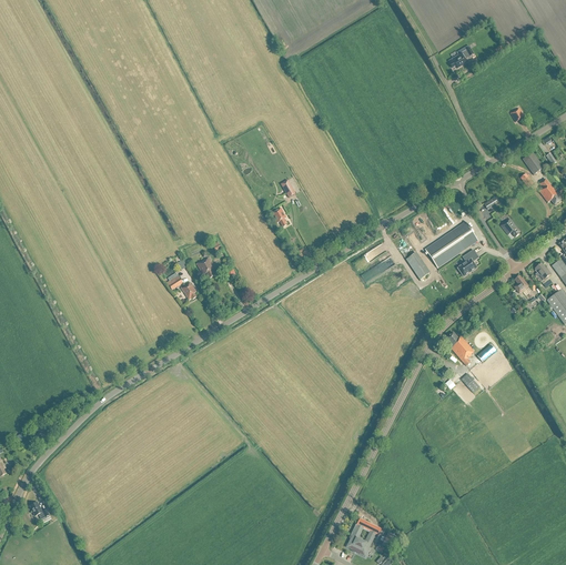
[(463,49),(467,54),(472,52),(467,46),(465,43),(454,50),(456,52),(446,59),(447,62),(450,67),(454,64),(455,67),(466,60),(460,51),(463,49)]
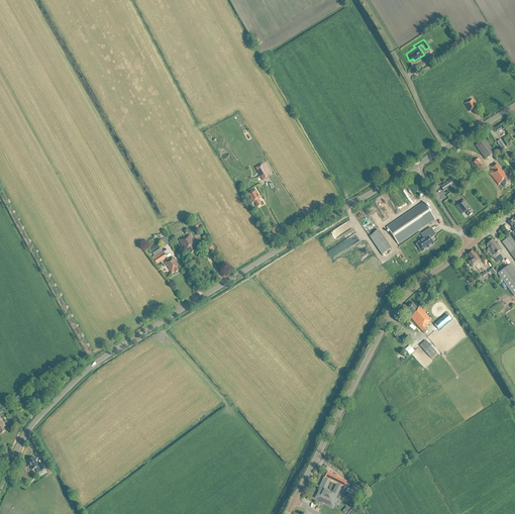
[(468,109),(475,105),(470,97),(462,101),(468,109)]
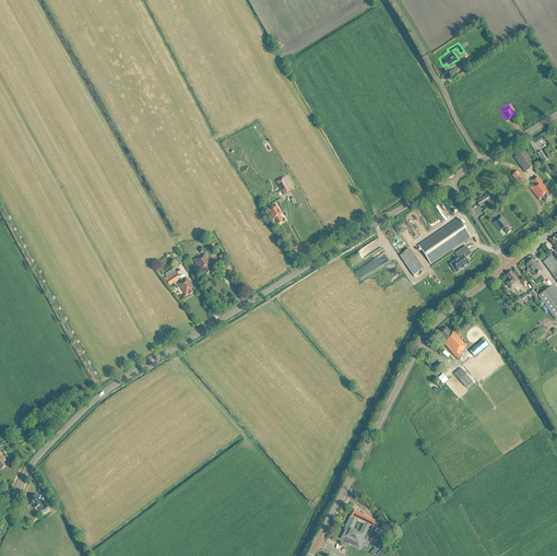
[(512,155),(522,169),(533,163),(522,148),(512,155)]
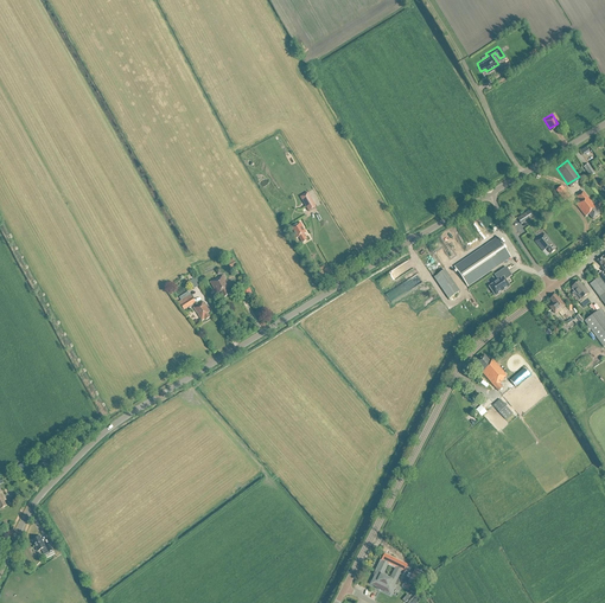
[(585,162),(581,166),(587,175),(592,172),(585,162)]
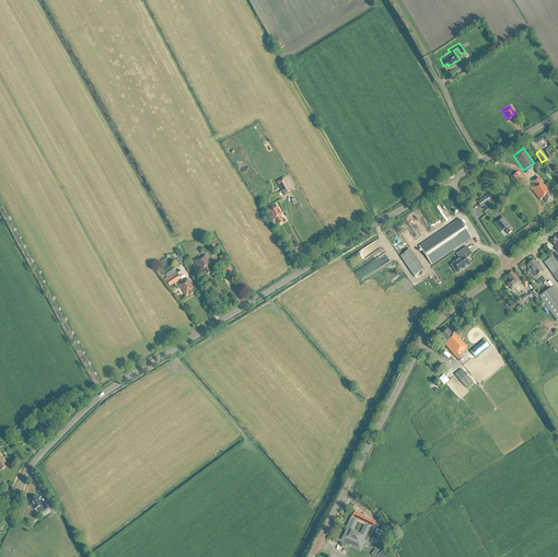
[(524,178),(516,169),(511,173),(519,183),(524,178)]
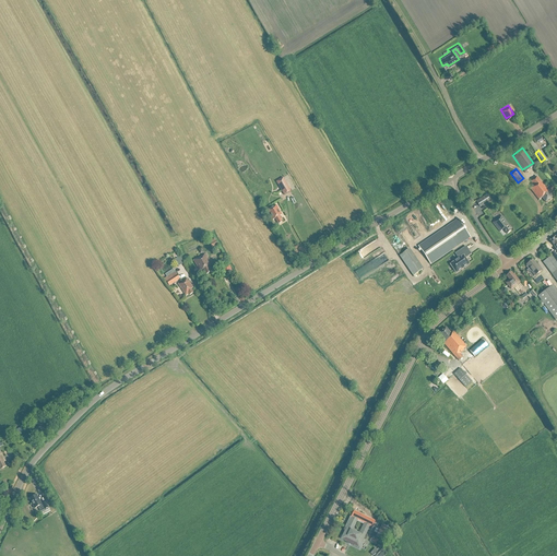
[(548,192),(545,188),(533,174),(532,174),(533,175),(528,179),(531,182),(528,186),(536,198),(540,196),(543,200),(549,194),(547,192),(548,192)]
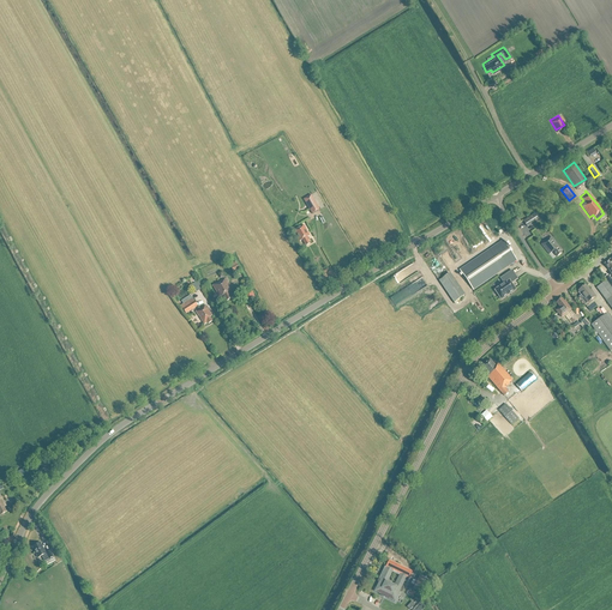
[(317,207),(309,192),(301,197),(310,211),(317,207)]
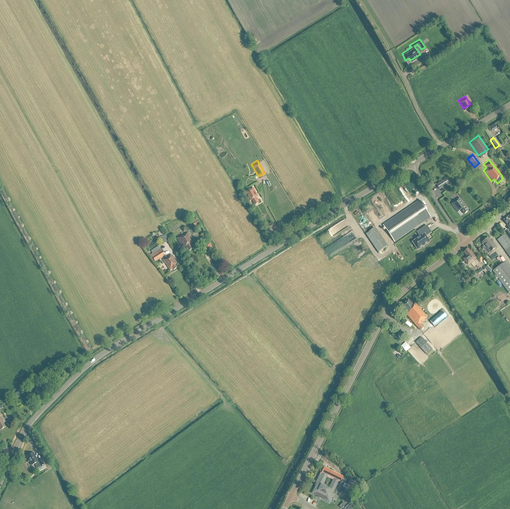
[(434,181),(437,186),(447,180),(444,175),(434,181)]
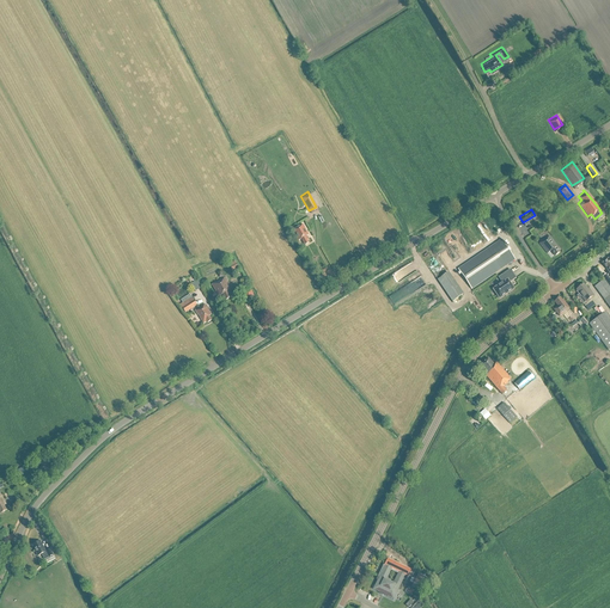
[(306,237),(304,233),(306,232),(299,221),(290,228),(296,238),(299,237),(302,241),(306,239),(305,238),(306,237)]
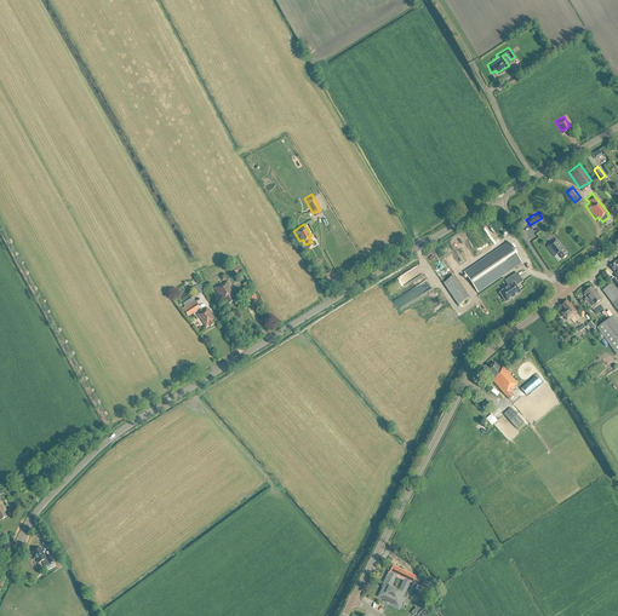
[(565,251),(554,236),(544,245),(551,254),(555,251),(560,257),(565,253),(564,252),(565,251)]
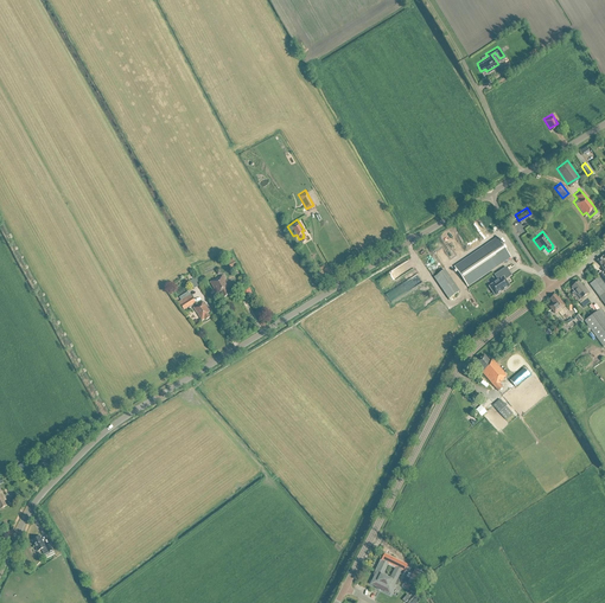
[(495,235),(452,264),(465,284),(498,262),(508,255),(495,235)]
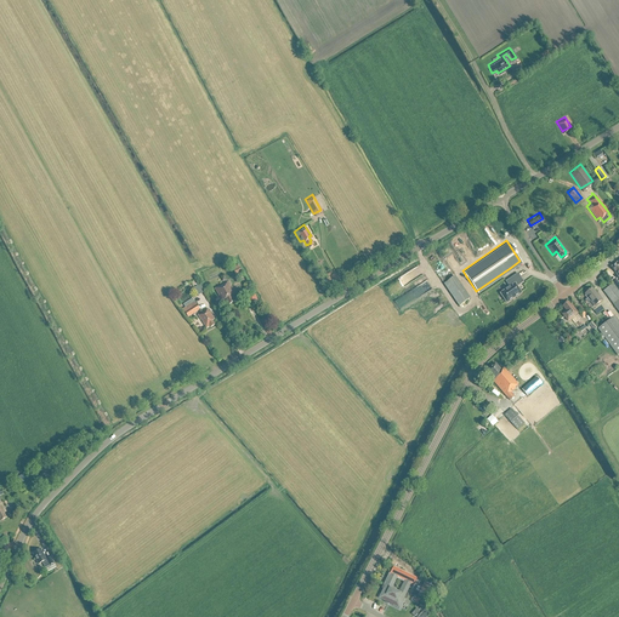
[(465,296),(453,272),(441,278),(454,302),(465,296)]
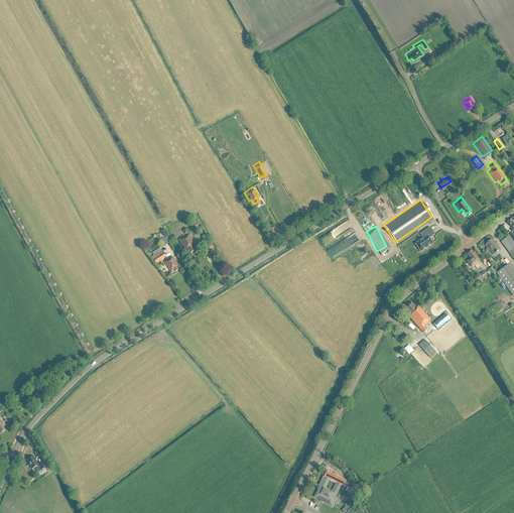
[(432,233),(427,226),(418,232),(421,237),(414,242),(418,249),(430,241),(427,236),(432,233)]
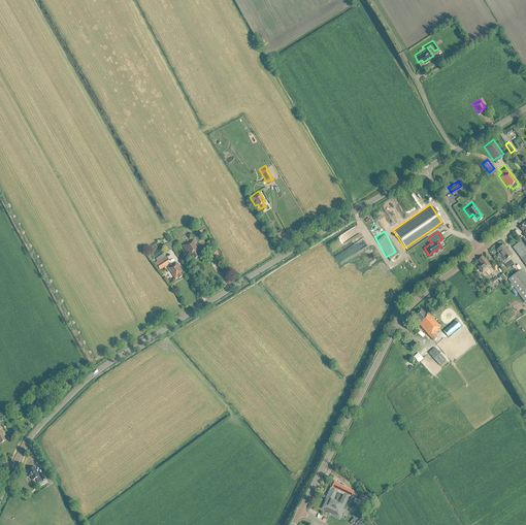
[(198,254),(196,249),(197,248),(193,241),(195,240),(193,237),(182,242),(187,253),(190,252),(193,257),(198,254)]
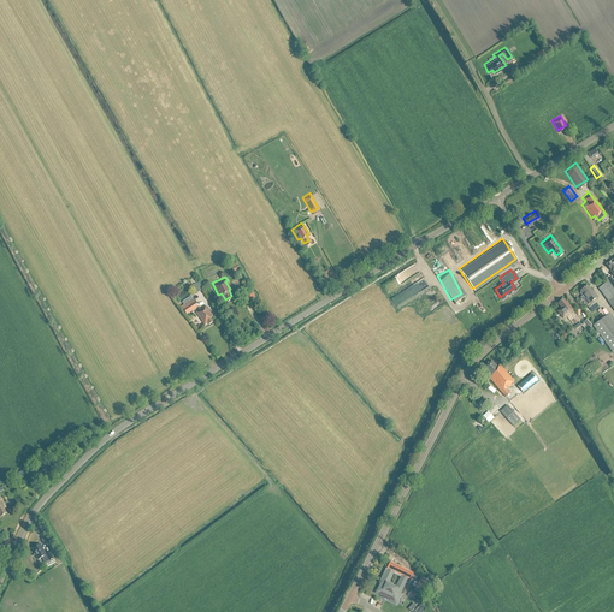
[(613,290),(606,278),(596,286),(613,310),(613,290)]
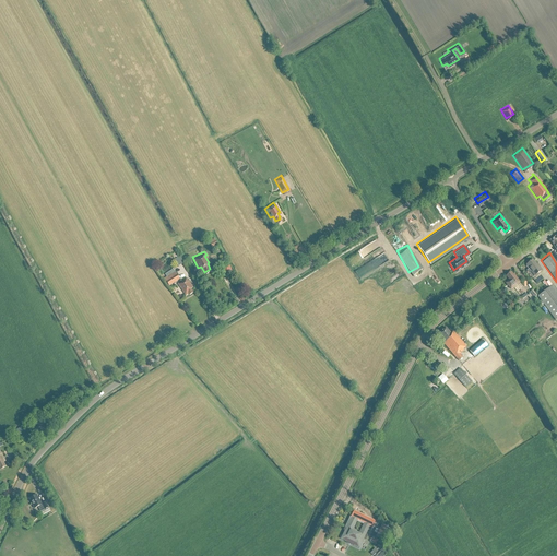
[(176,264),(182,261),(178,253),(173,257),(176,264)]
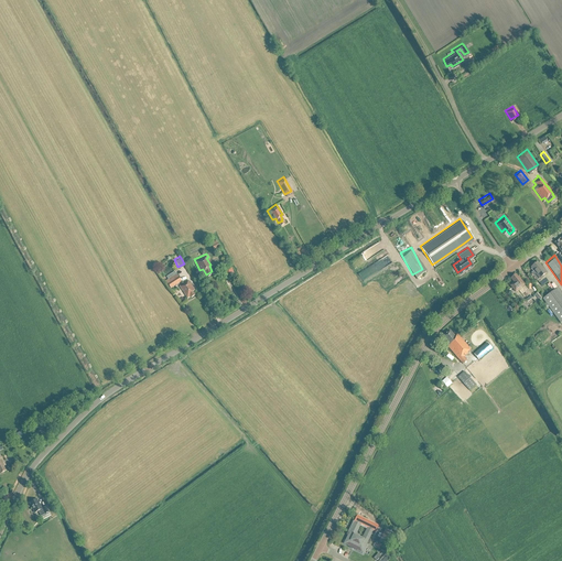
[(529,265),(532,268),(529,270),(535,278),(536,278),(539,283),(546,278),(541,273),(544,270),(542,267),(541,267),(536,260),(529,265)]
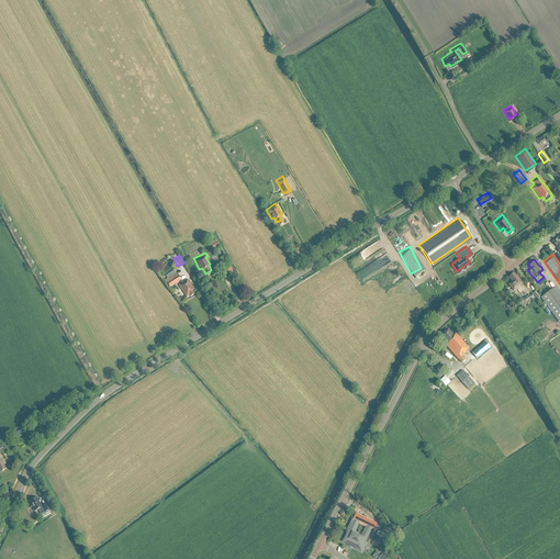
[(163,278),(168,286),(179,278),(172,268),(164,274),(166,276),(163,278)]
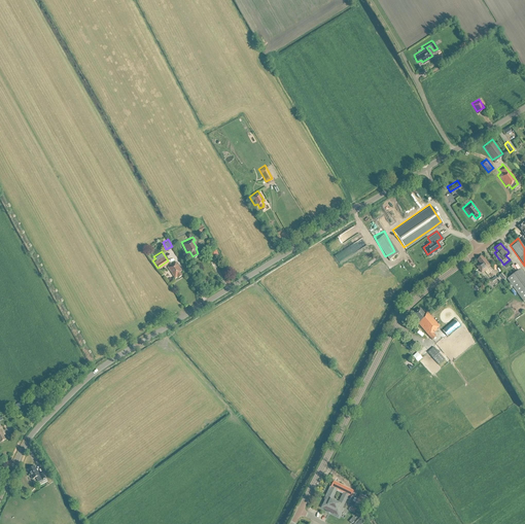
[(475,257),(478,262),(475,265),(479,271),(488,264),(483,256),(482,256),(480,254),(478,255),(477,255),(476,256),(476,257),(475,257)]
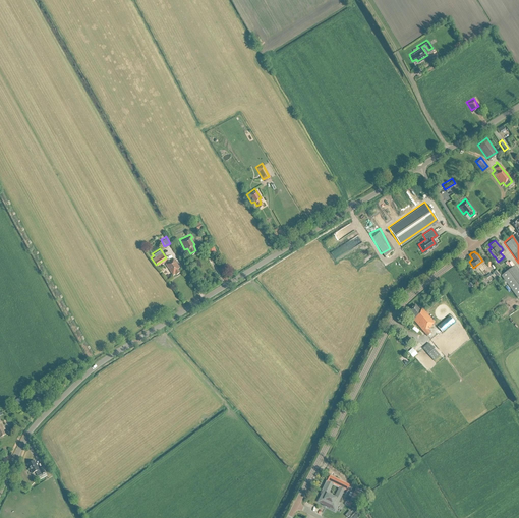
[(174,273),(178,270),(176,267),(178,266),(172,256),(164,263),(171,273),(174,271),(174,273)]
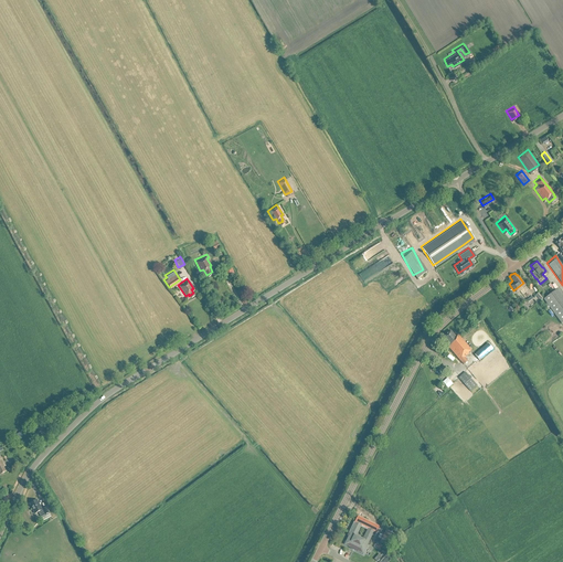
[(518,288),(527,299),(530,296),(529,294),(530,294),(522,285),(518,288)]
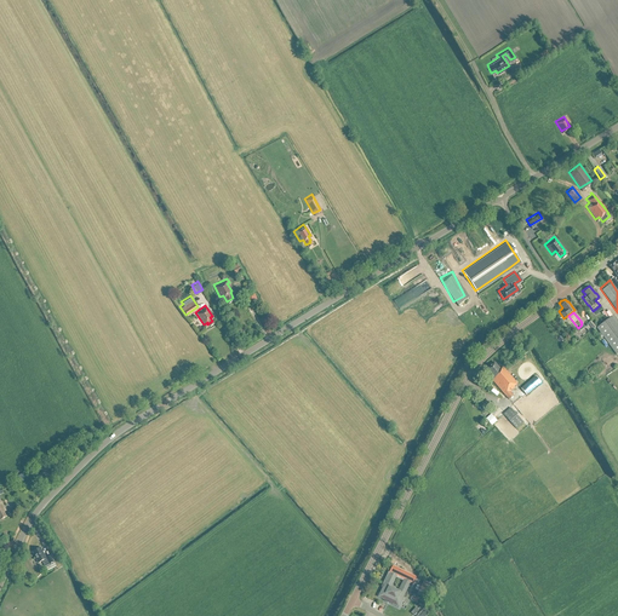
[(617,347),(617,321),(611,312),(595,324),(614,351),(617,347)]
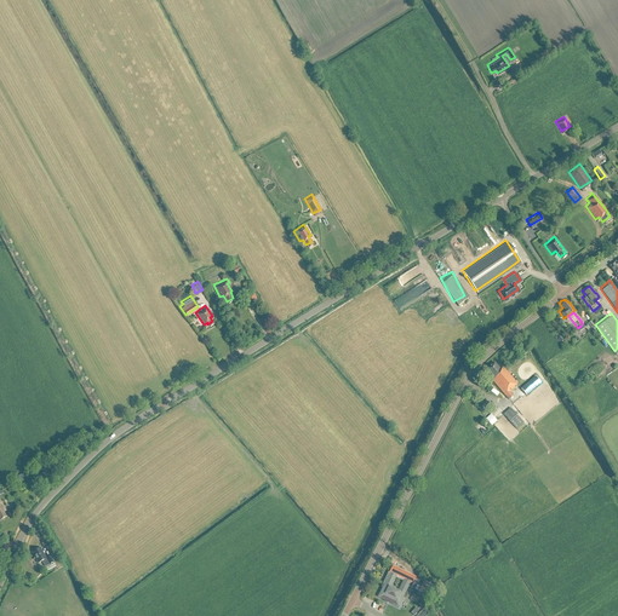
[(492,361),(484,368),(490,375),(488,376),(503,393),(507,397),(511,392),(508,389),(513,385),(511,385),(515,381),(501,364),(499,366),(497,363),(496,364),(492,361)]
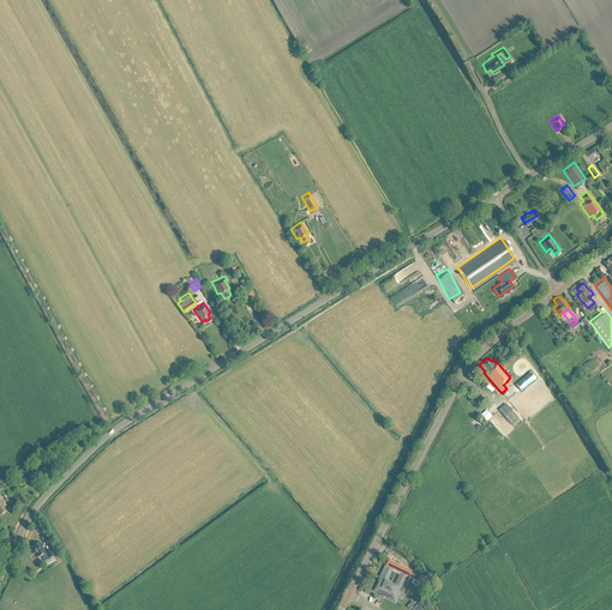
[(528,370),(514,382),(519,388),(533,376),(528,370)]
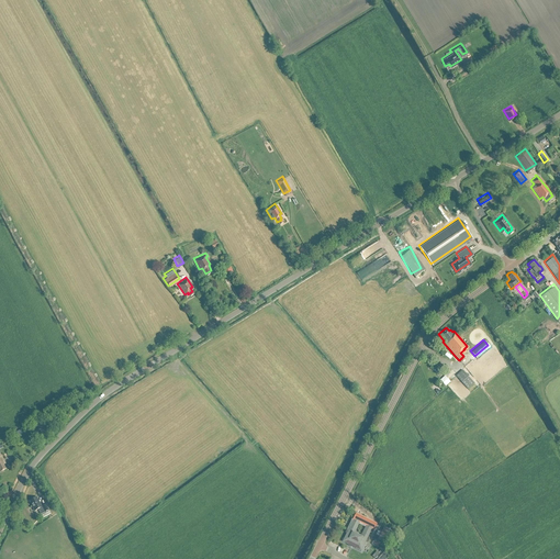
[(460,368),(454,373),(466,387),(472,381),(460,368)]
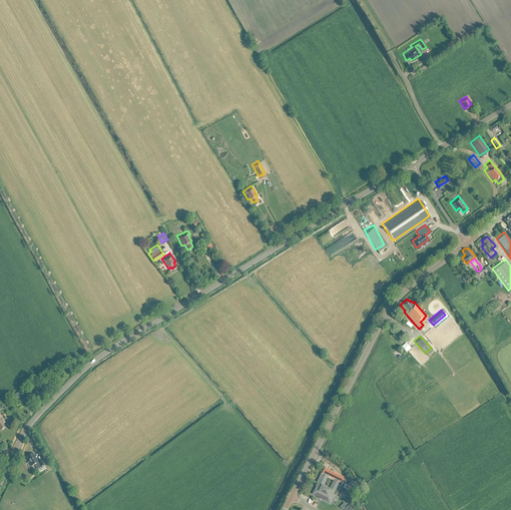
[(400,343),(404,349),(408,346),(404,340),(400,343)]
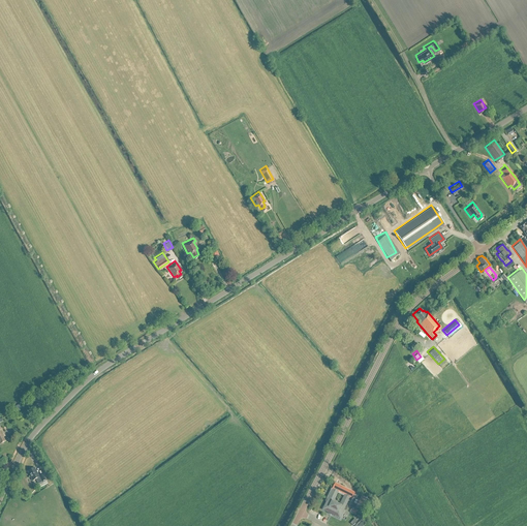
[(18,402),(9,406),(11,411),(23,406),(21,402),(19,403),(18,402)]
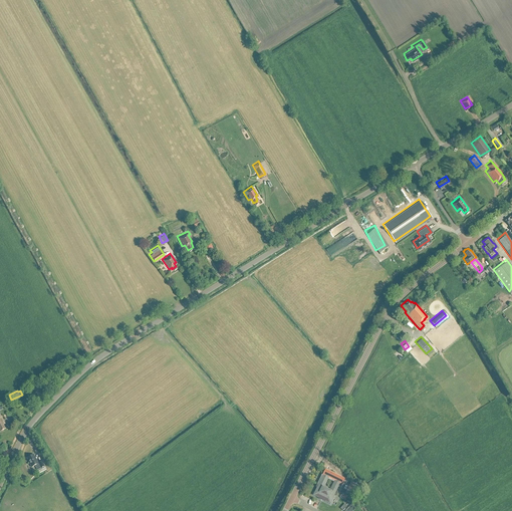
[(32,453),(25,456),(29,465),(33,463),(35,468),(42,464),(40,459),(36,461),(32,453)]
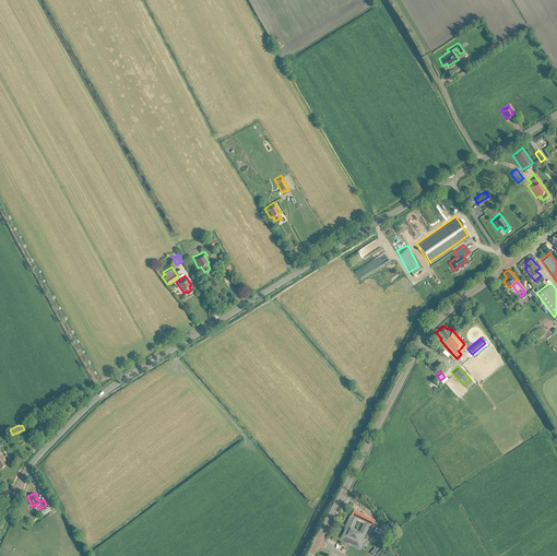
[(355,517),(363,521),(358,529),(366,532),(369,524),(370,524),(372,519),(352,508),(350,515),(348,513),(343,524),(348,527),(348,528),(351,529),(352,525),(355,517)]
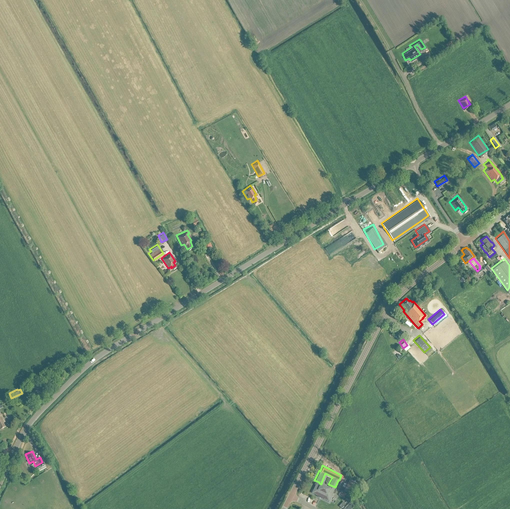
[(339,487),(342,489),(351,493),(357,482),(347,477),(345,482),(342,480),(339,487)]
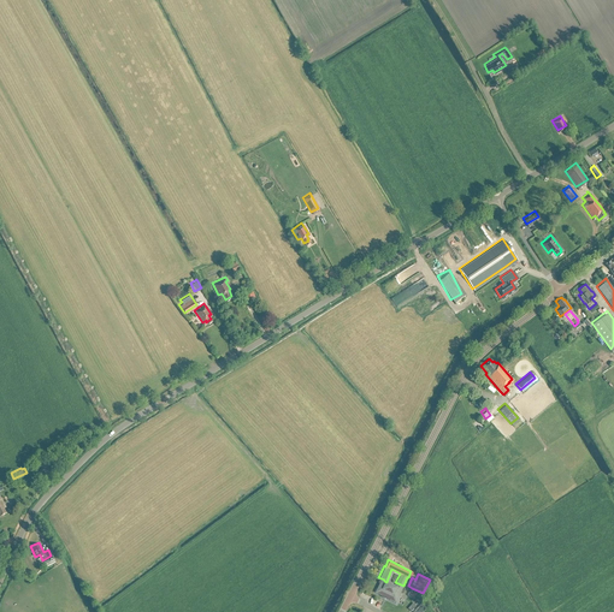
[(401,590),(403,586),(395,582),(394,581),(393,584),(387,582),(384,581),(384,580),(378,577),(377,581),(378,581),(376,587),(377,587),(376,592),(381,593),(379,594),(387,598),(388,596),(394,600),(399,589),(401,590)]
